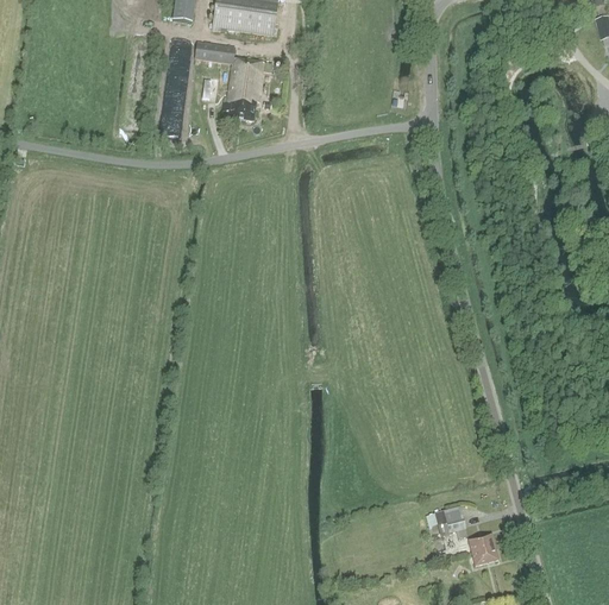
[(192,21),(195,0),(176,0),(173,19),(192,21)]
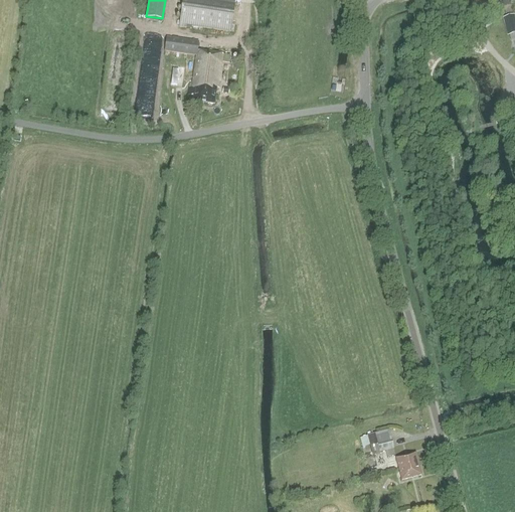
[(182,0),(179,22),(191,24),(230,29),(235,0),(182,0)]
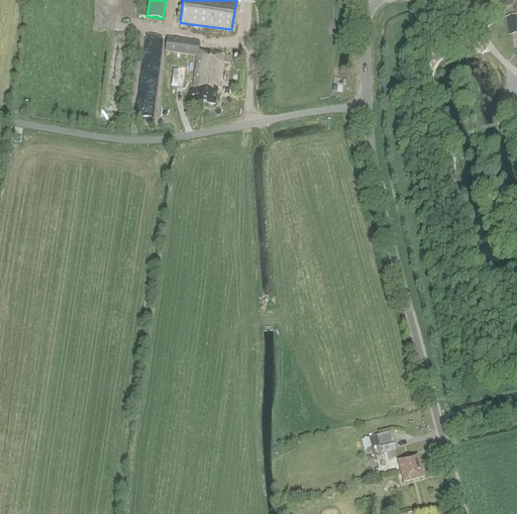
[(516,15),(516,13),(504,16),(509,33),(512,33),(513,39),(516,37),(516,15)]
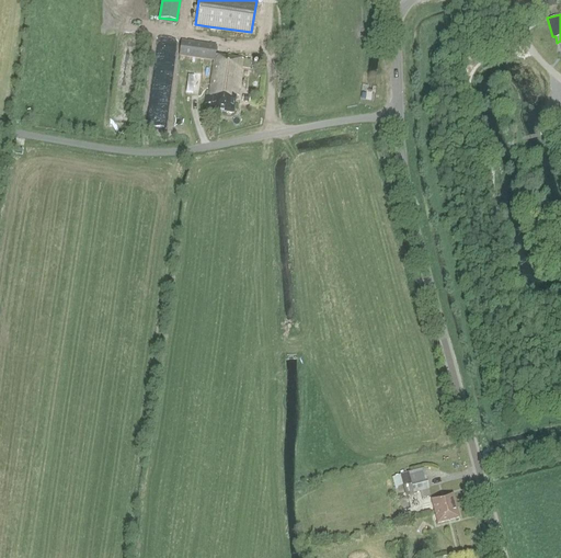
[(250,67),(251,58),(214,53),(216,44),(181,38),(179,54),(213,59),(208,91),(206,91),(204,102),(210,103),(209,109),(233,113),(236,95),(238,95),(243,66),(250,67)]
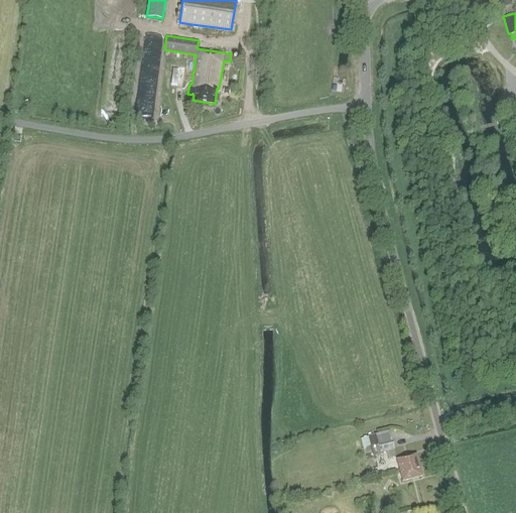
[(183,83),(185,65),(173,62),(170,81),(183,83)]
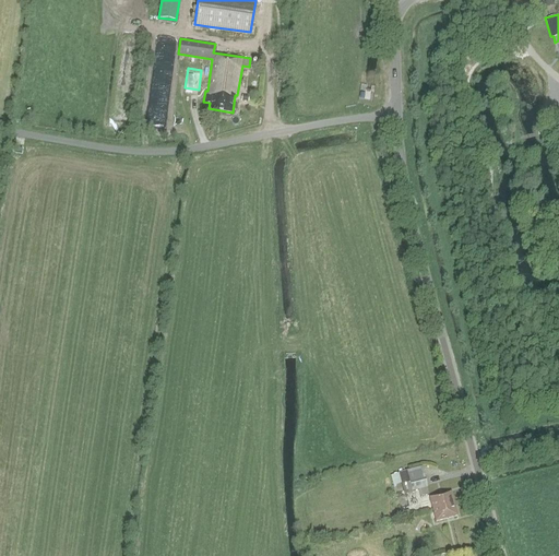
[(366,86),(365,95),(372,96),(375,87),(366,86)]
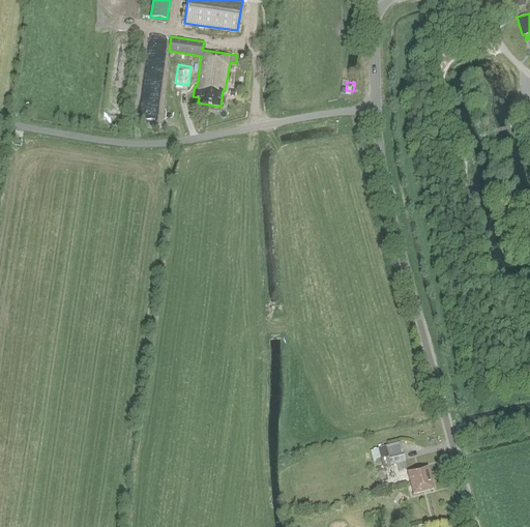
[(406,460),(401,440),(372,447),(373,452),(380,450),(383,465),(396,462),(399,468),(407,466),(405,460),(406,460)]
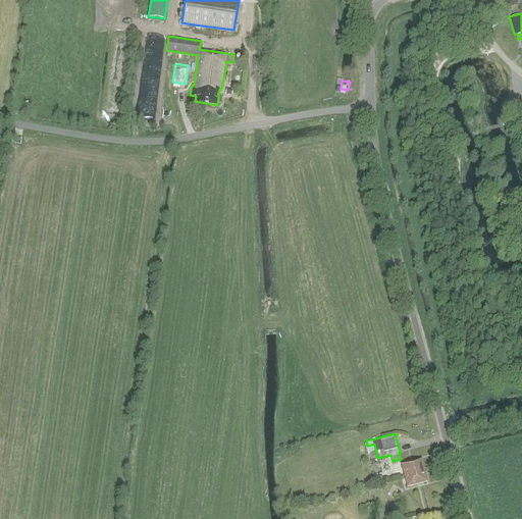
[(423,468),(421,457),(401,462),(404,473),(423,468)]
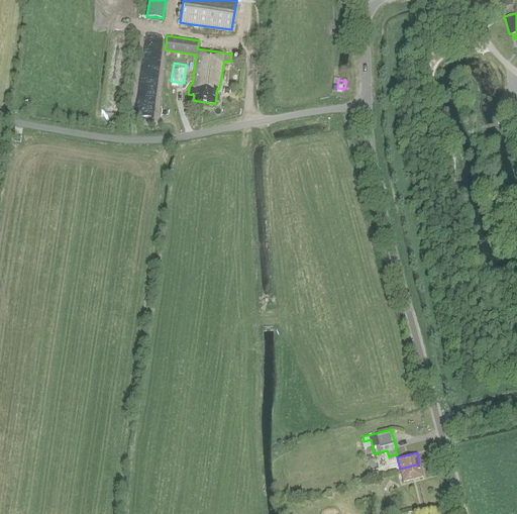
[(422,475),(419,464),(400,469),(403,480),(422,475)]
